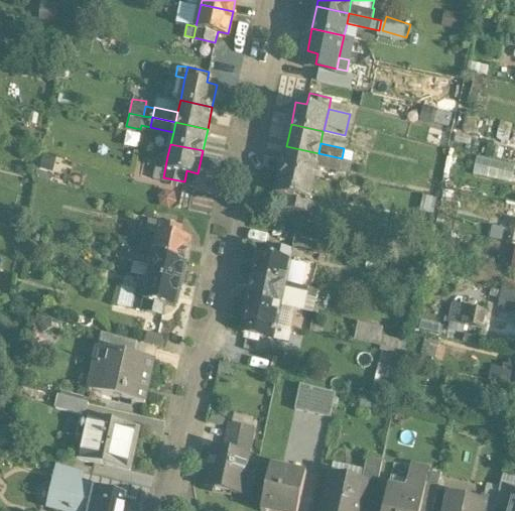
[(318,153),(286,146),(281,167),(313,174),(316,163),(318,153)]
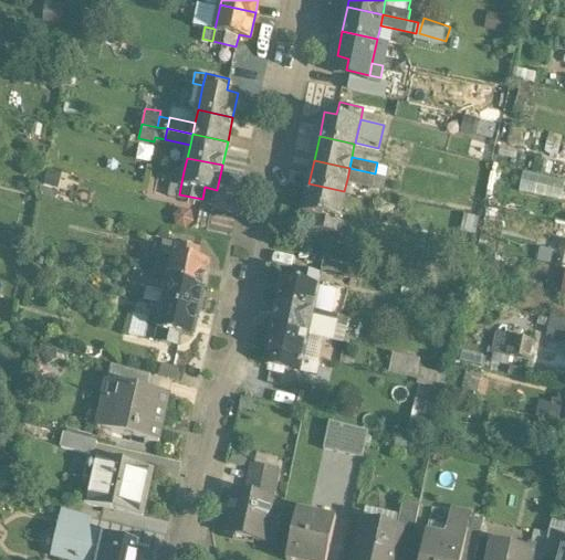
[(387,165),(377,162),(375,173),(385,176),(387,165)]
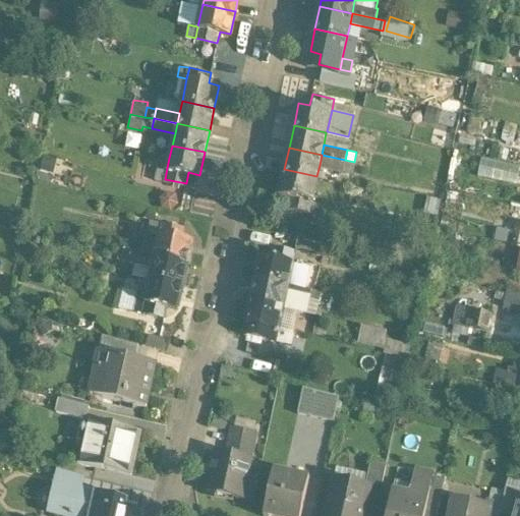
[(345,160),(322,155),(320,165),(343,170),(343,169),(345,160)]
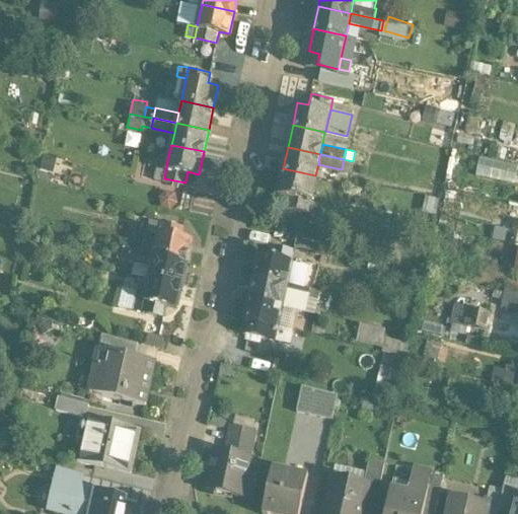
[(168,157),(161,155),(157,165),(166,167),(168,157)]
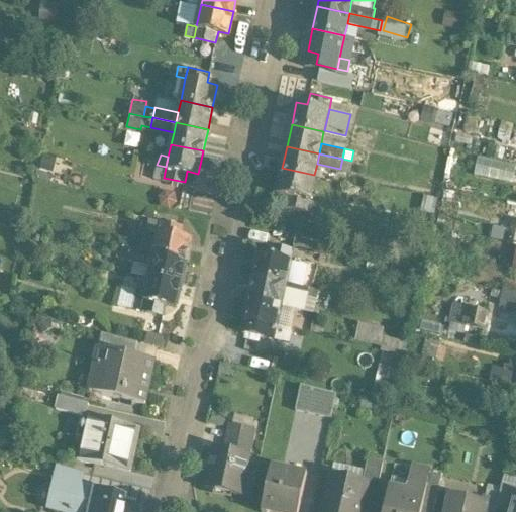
[(351,161),(342,159),(340,168),(349,170),(351,161)]
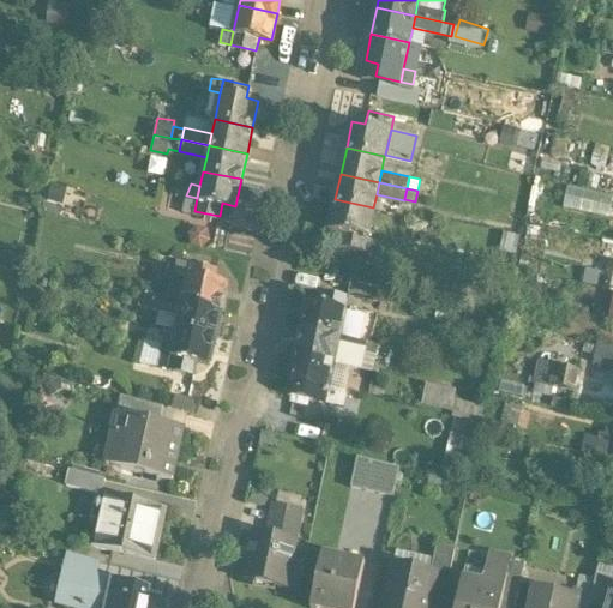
[(197,198),(186,196),(182,208),(194,211),(197,198)]
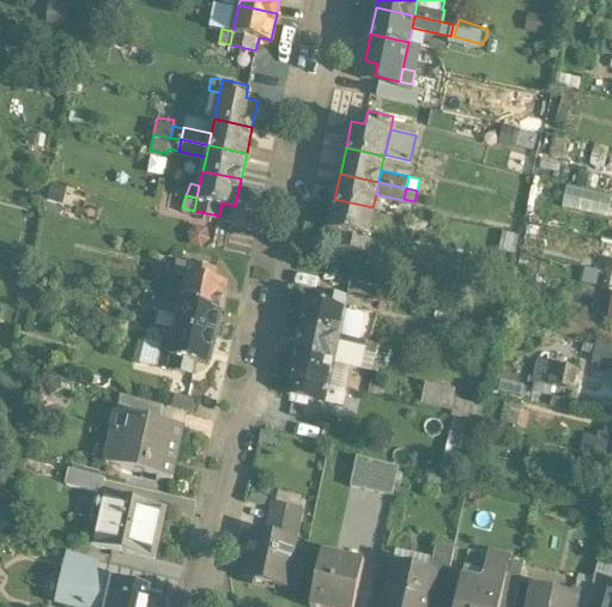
[(373,207),(334,199),(328,226),(341,229),(339,242),(364,248),(367,235),(373,207)]
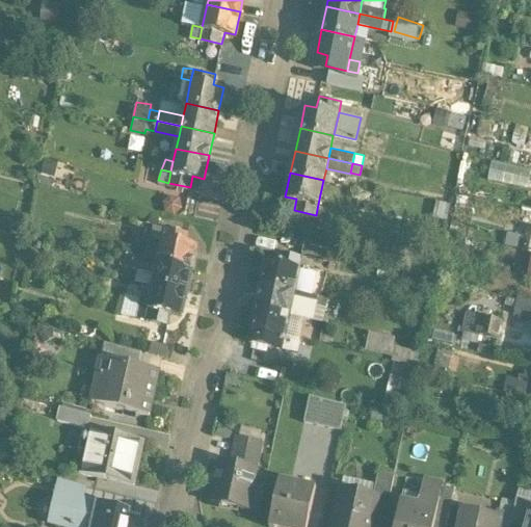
[(328,206),(318,204),(316,215),(325,216),(328,206)]
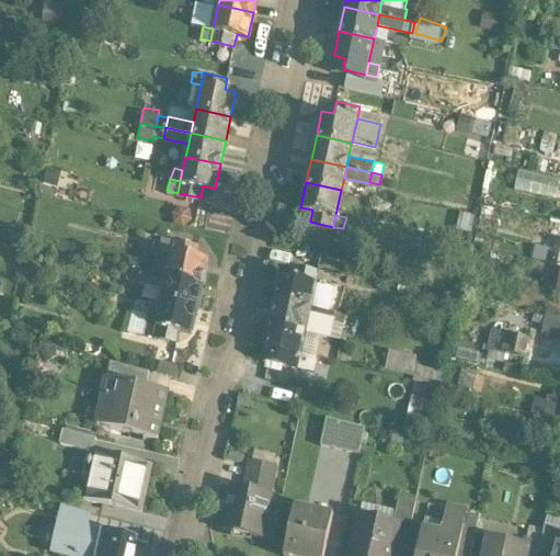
[(174,237),(164,235),(162,247),(172,249),(174,237)]
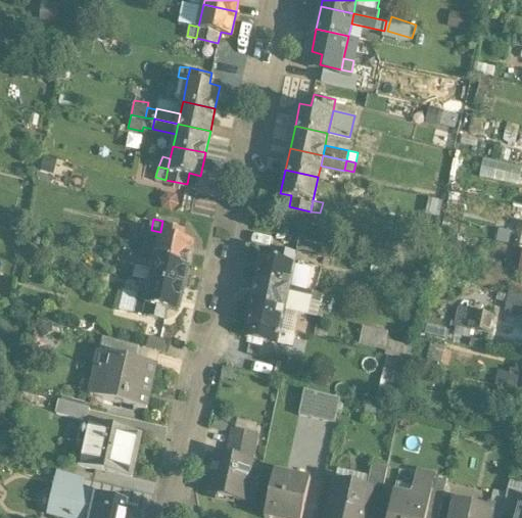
[(184,226),(162,221),(160,232),(155,254),(188,262),(193,239),(182,236),(184,226)]
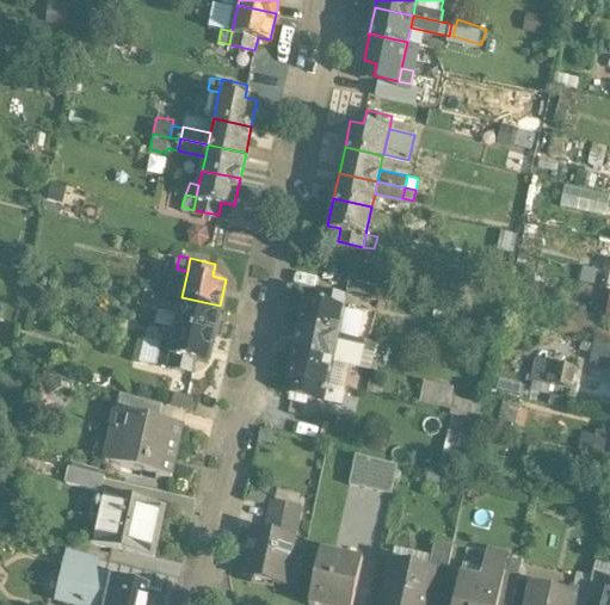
[(45,276),(37,273),(32,286),(42,289),(45,276)]
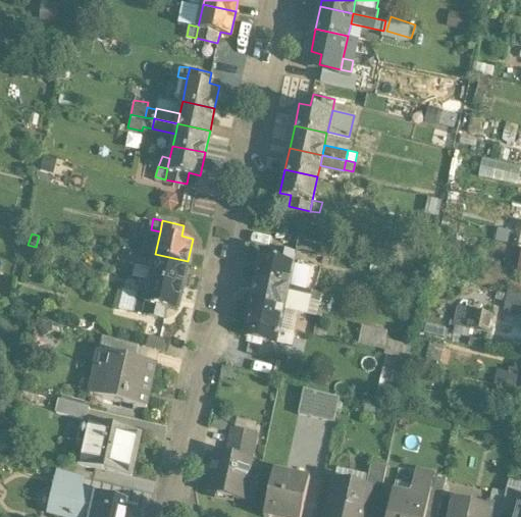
[(326,241),(299,235),(296,246),(323,252),(326,241)]
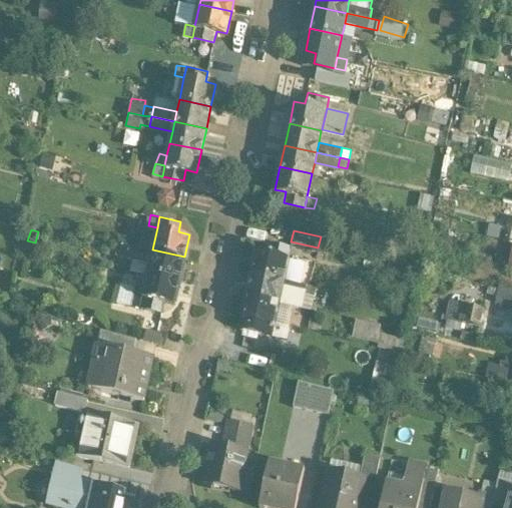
[(291,245),(270,240),(267,251),(257,248),(251,272),(284,279),(284,278),(289,256),(291,245)]
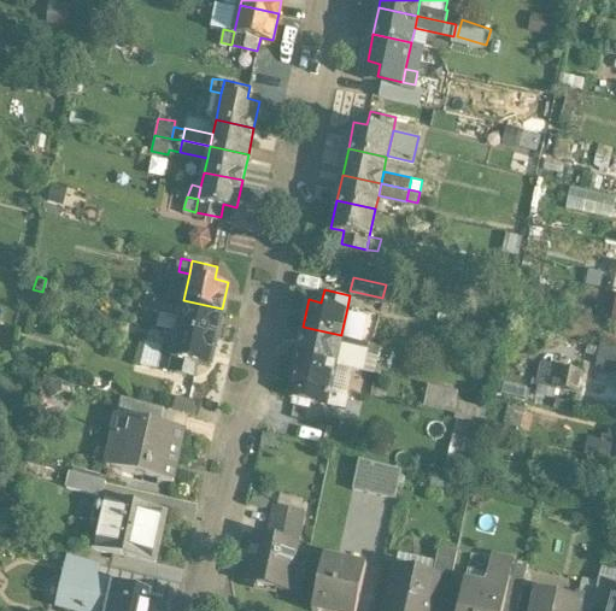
[(156,293),(145,291),(142,304),(153,306),(156,293)]
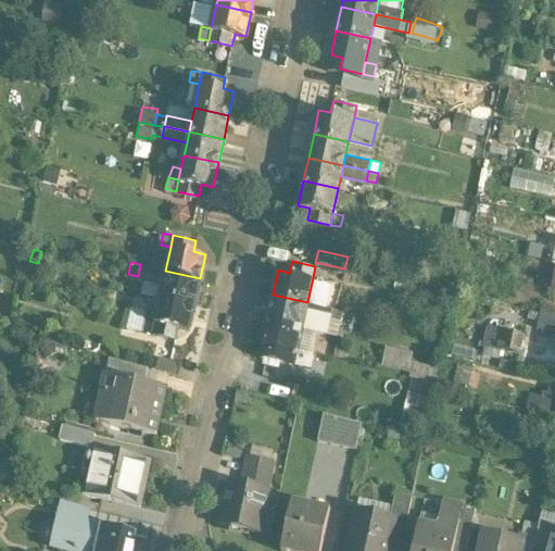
[(165,271),(140,264),(138,276),(163,282),(165,271)]
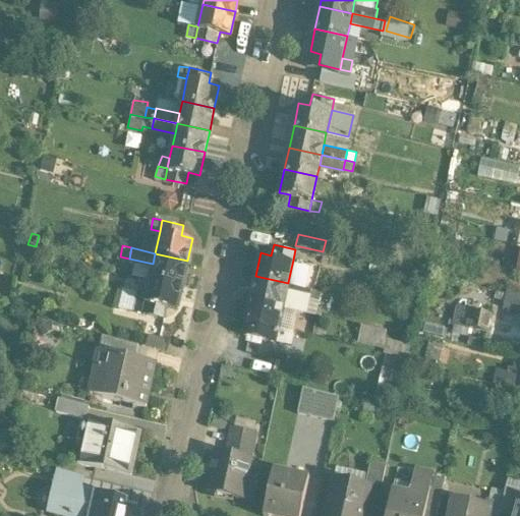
[(304,251),(295,249),(293,260),(302,263),(304,251)]
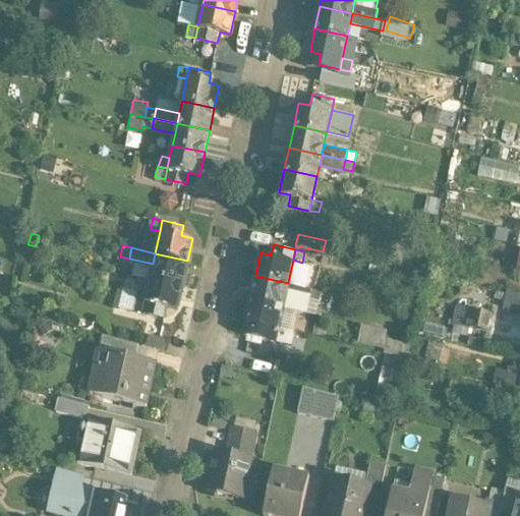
[(187,261),(155,253),(153,264),(151,276),(183,283),(187,261)]
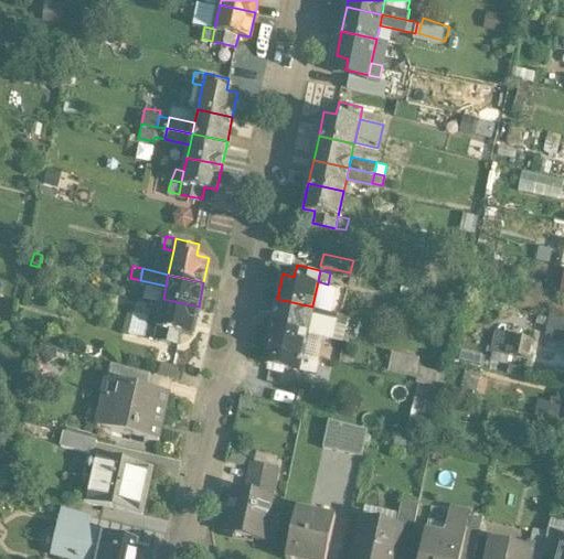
[(155,335),(179,341),(181,329),(193,331),(199,307),(163,299),(159,315),(158,324),(155,335)]
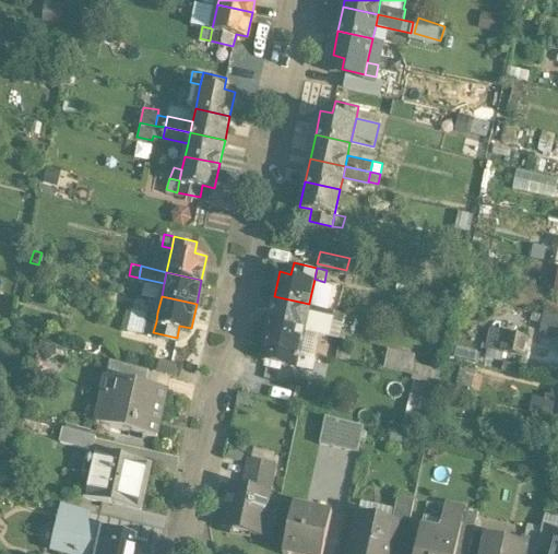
[(309,304),(274,296),(269,320),(304,328),(304,327),(309,304)]
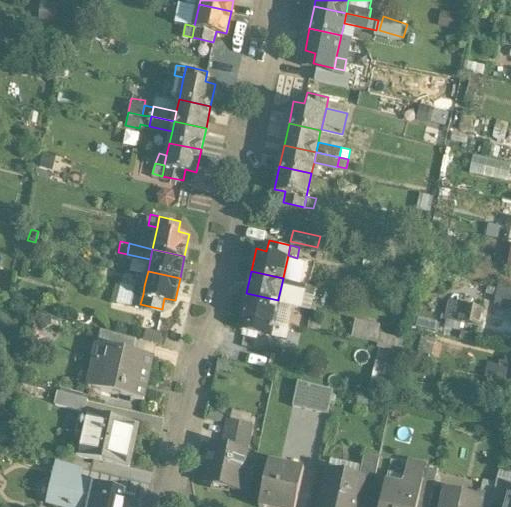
[(306,282),(283,277),(283,278),(278,299),(301,304),(303,293),(306,282)]
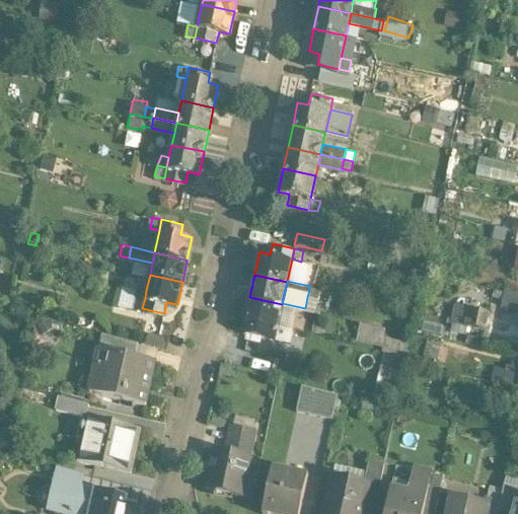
[(146,290),(123,285),(118,303),(133,306),(135,296),(145,298),(146,290)]
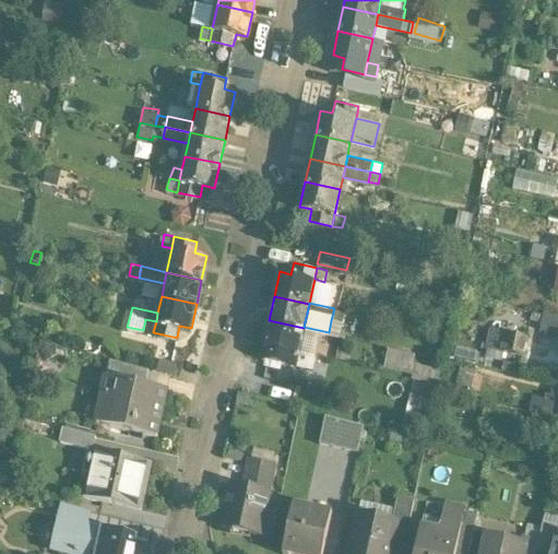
[(344,310),(334,308),(331,320),(342,322),(344,310)]
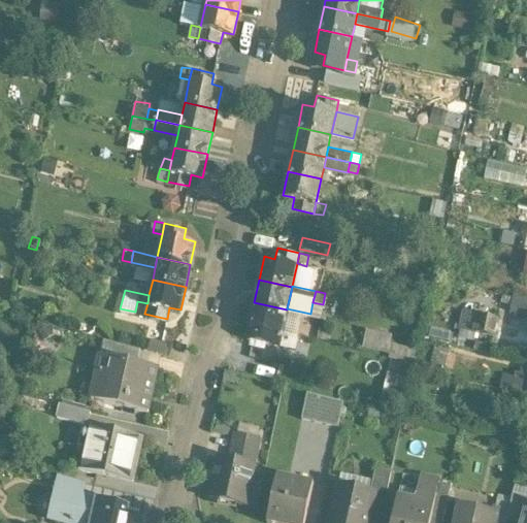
[(147,303),(137,301),(135,312),(144,314),(147,303)]
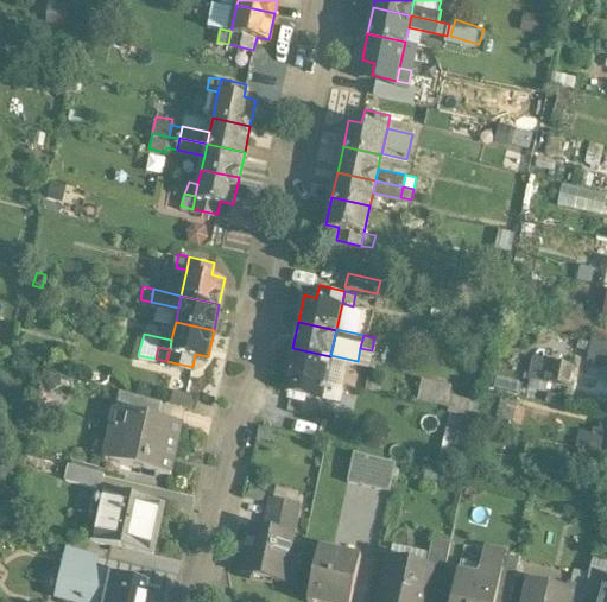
[(330,356),(292,348),(286,374),(284,387),(322,395),(327,373),(330,356)]
